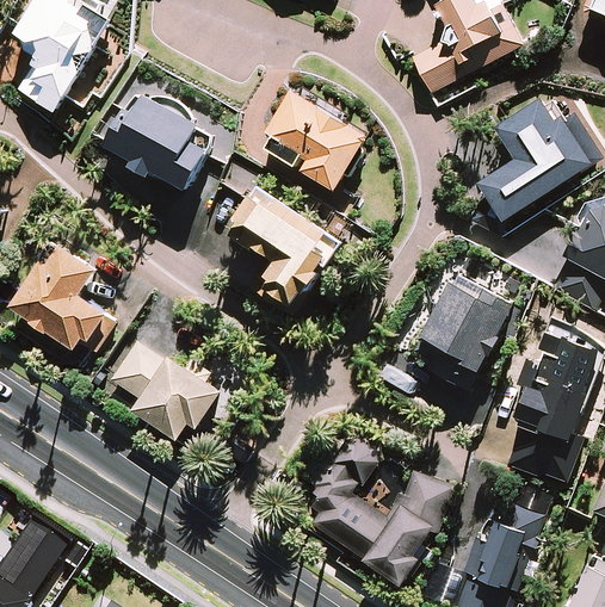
[(35,0),(17,32),(42,48),(17,90),(54,112),(92,49),(105,57),(113,44),(100,36),(110,19),(78,0),(35,0)]
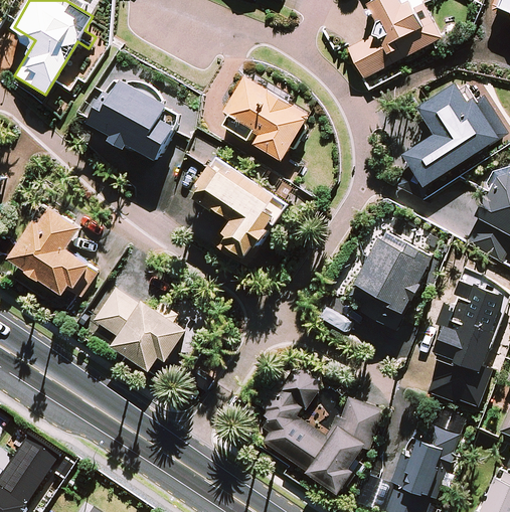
[(374,0),(364,6),(377,31),(345,48),(362,80),(437,40),(415,0),(374,0)]
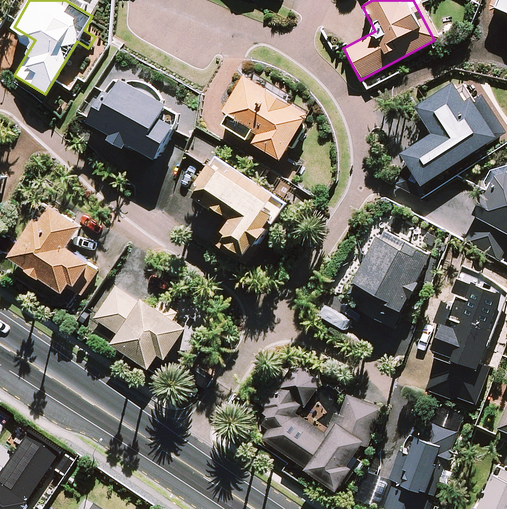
[(506,0),(490,0),(486,10),(491,12),(506,18),(506,0)]
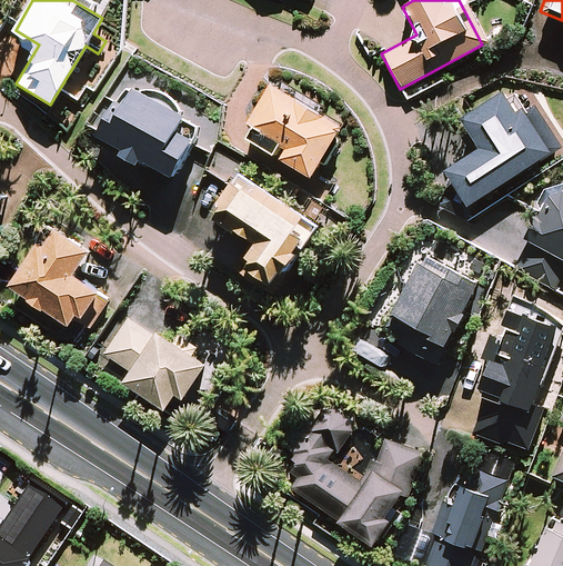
[(139,91),(127,83),(98,137),(122,149),(119,155),(137,164),(139,159),(172,177),(198,129),(182,121),(186,116),(178,111),(177,108),(174,106),(173,102),(171,100),(169,98),(167,96),(163,95),(161,92),(158,91),(154,90),(152,90),(149,90),(146,90),(142,90),(139,91)]
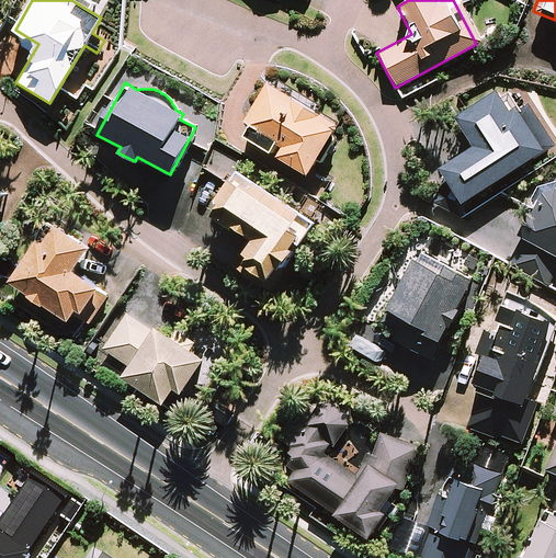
[(336,125),(267,84),(238,134),(307,174),(336,125)]
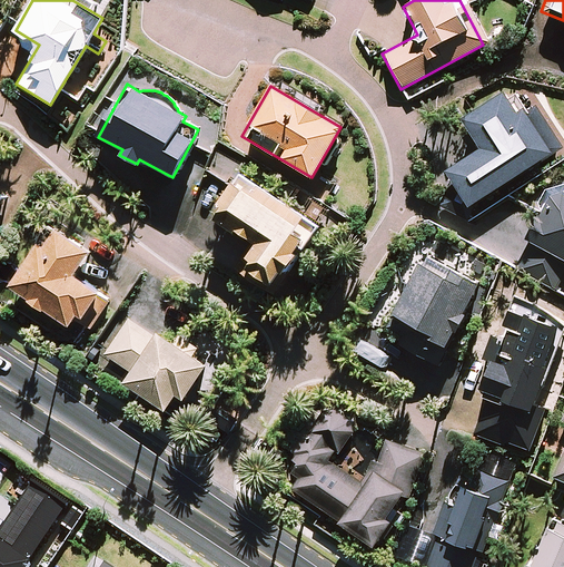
[(517,116),(503,93),(461,119),(480,148),(445,170),(467,206),(560,148),(533,106),(517,116)]
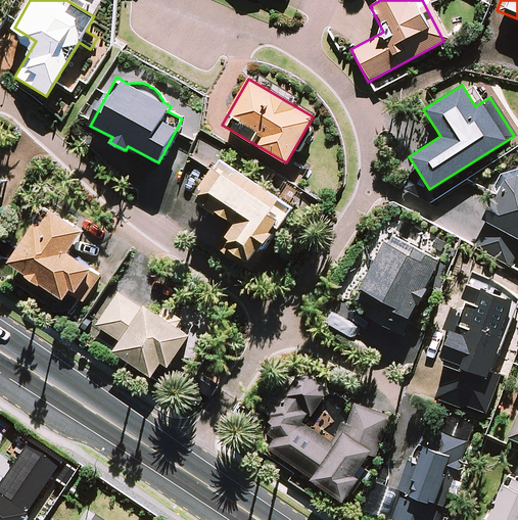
[(279,196),(220,158),(222,155),(195,139),(184,157),(209,174),(195,197),(236,223),(219,250),(249,270),(286,210),(275,203),(279,196)]
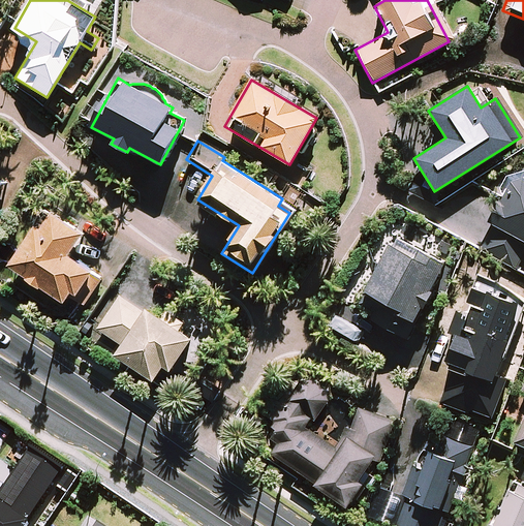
[(523,171),(517,167),(488,222),(491,224),(479,247),(517,268),(523,253),(523,171)]
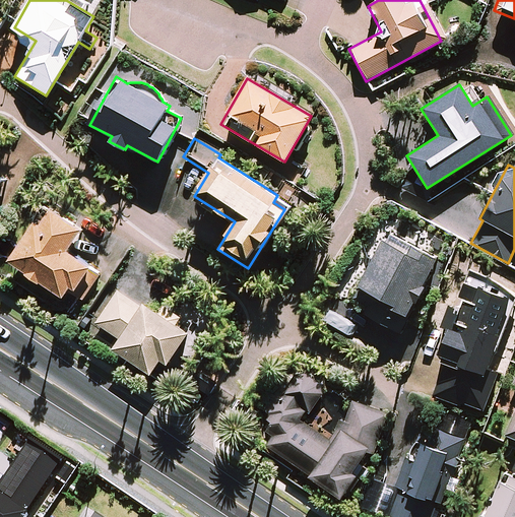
[(40,224),(36,221),(9,260),(64,299),(66,295),(78,303),(99,273),(66,252),(81,230),(50,208),(40,224)]
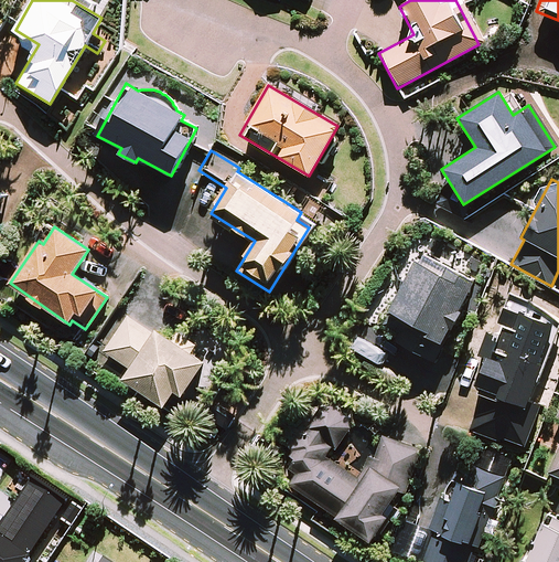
[(399,345),(431,362),(473,284),(418,255),(376,332),(380,335),(367,359),(386,369),(399,345)]
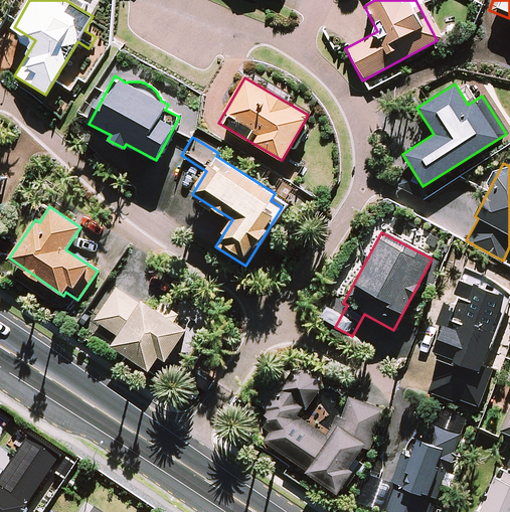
[(435,325),(440,327),(434,350),(439,351),(427,394),(478,408),(489,368),(483,366),(503,293),(459,280),(453,302),(442,299),(435,325)]
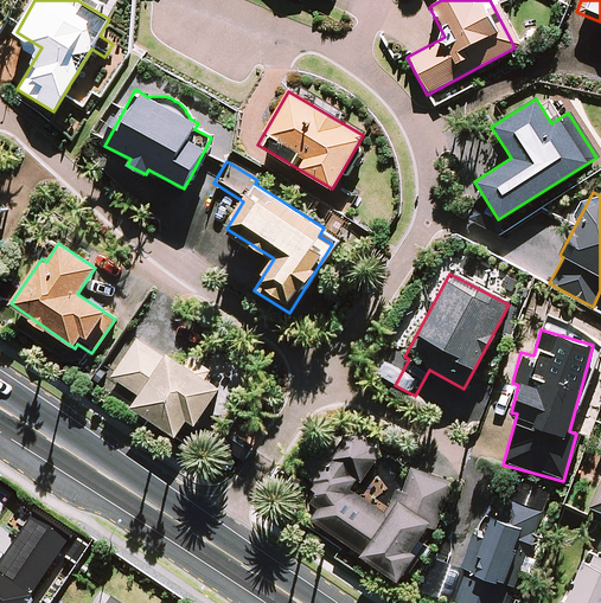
[(135,340),(107,378),(134,398),(128,406),(174,441),(187,422),(196,427),(222,391),(168,352),(162,360),(135,340)]
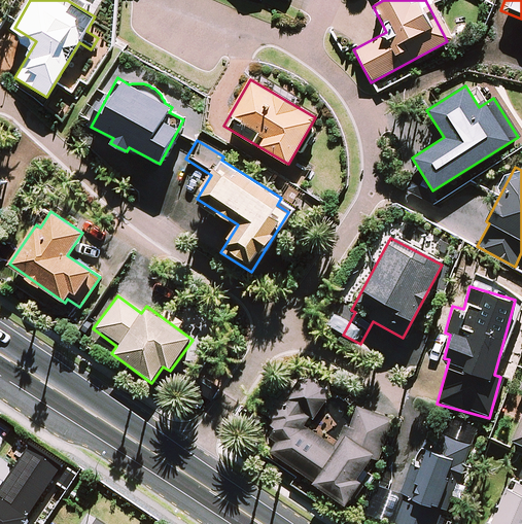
[(272,444),(267,452),(344,502),(349,505),(363,483),(358,480),(361,475),(366,469),(372,459),(377,461),(388,418),(352,409),(347,429),(342,426),(329,446),(301,427),(306,420),(309,422),(320,404),(321,400),(321,397),(321,394),(321,391),(319,388),(318,385),(316,383),(313,381),(310,379),(307,378),(304,378),(301,378),(298,379),(294,380),(291,382),(289,384),(266,420),(270,422),(268,426),(273,429),(267,440),(272,444)]
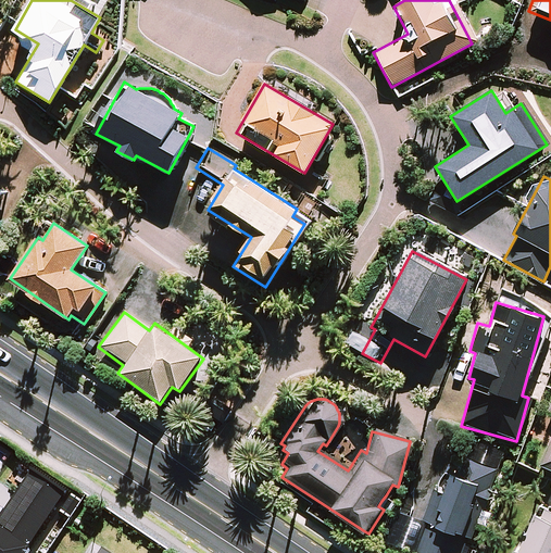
[(550,436),(538,467),(550,472),(550,436)]
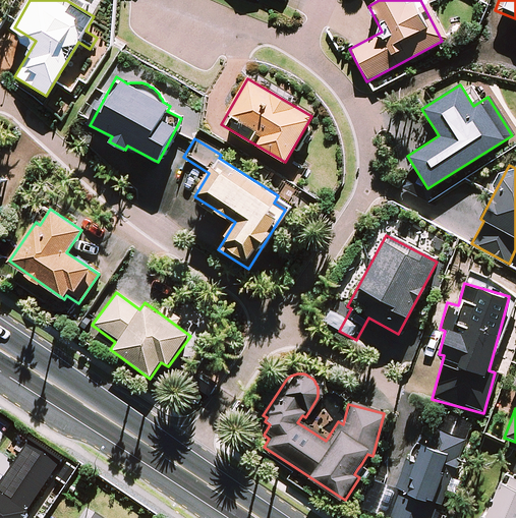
[(482,422),(461,417),(455,438),(476,444),(482,422)]
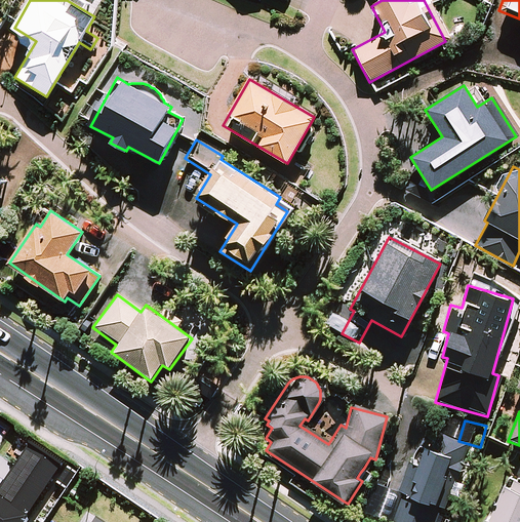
[(435,521),(440,511),(453,478),(468,484),(474,467),(460,462),(466,446),(437,435),(433,444),(421,439),(410,465),(407,464),(396,492),(401,494),(390,521),(435,521)]
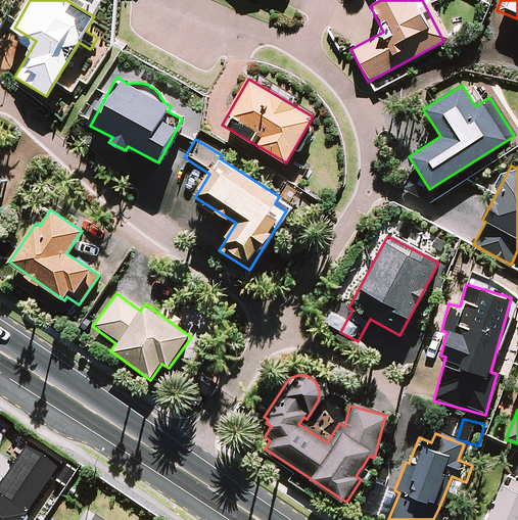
[(512,477),(507,474),(486,519),(483,518),(482,519),(517,519),(517,475),(515,476),(513,476),(512,477)]
